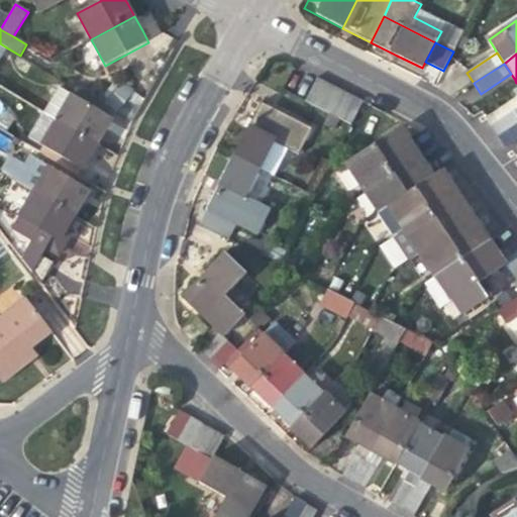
[(317,107),(330,83),(318,77),(306,101),(317,107)]
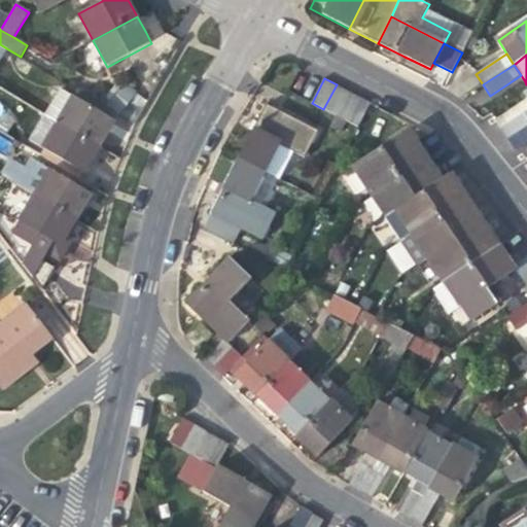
[(349,91),(337,84),(323,109),(336,115),(349,91)]
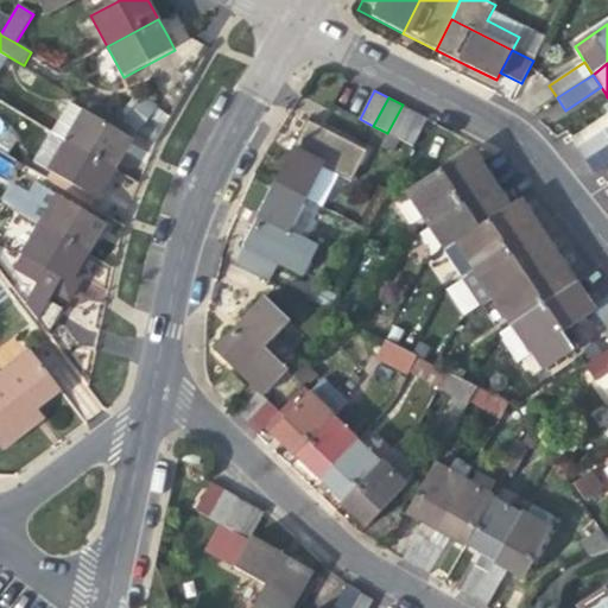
[(133,140),(122,133),(82,109),(68,101),(50,131),(64,140),(115,170),(124,157),(133,140)]
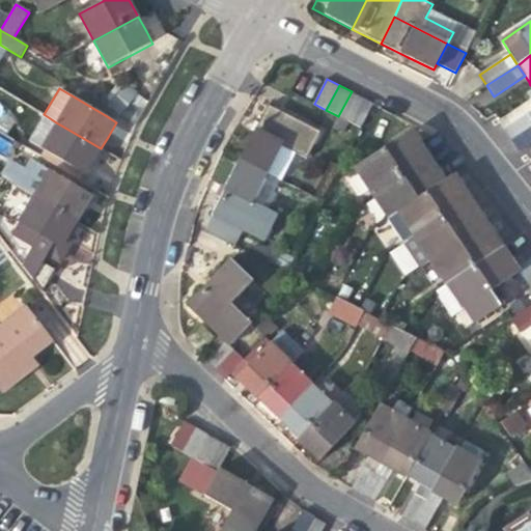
[(76,90),(72,95),(107,116),(110,111),(76,90)]
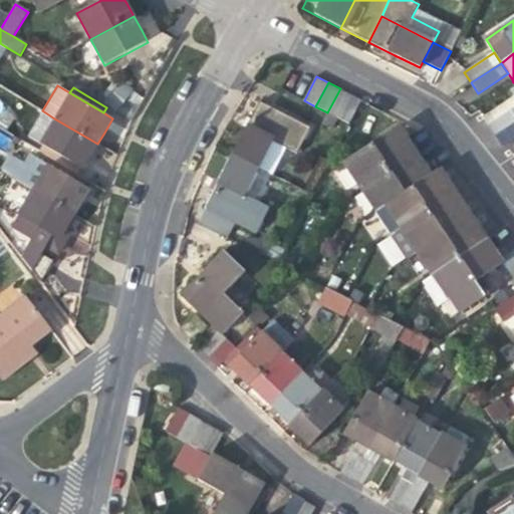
[(350,93),(340,88),(327,112),(338,118),(350,93)]
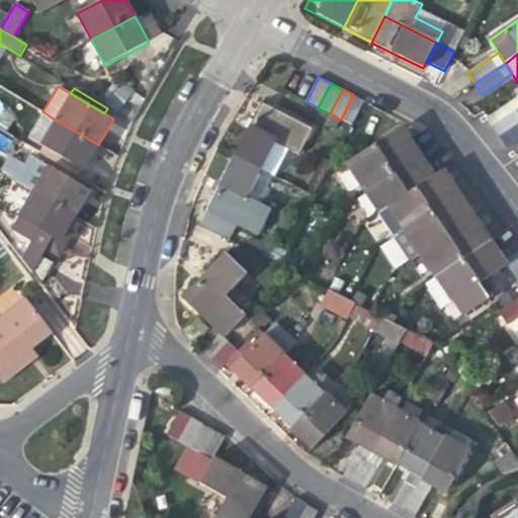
[(365,101),(353,94),(341,119),(353,125),(365,101)]
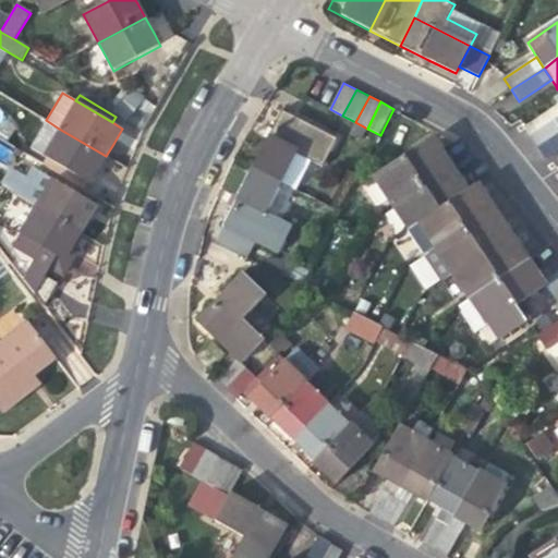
[(268,140),(296,155),(323,168),(337,140),(282,111),(276,124),(268,140)]
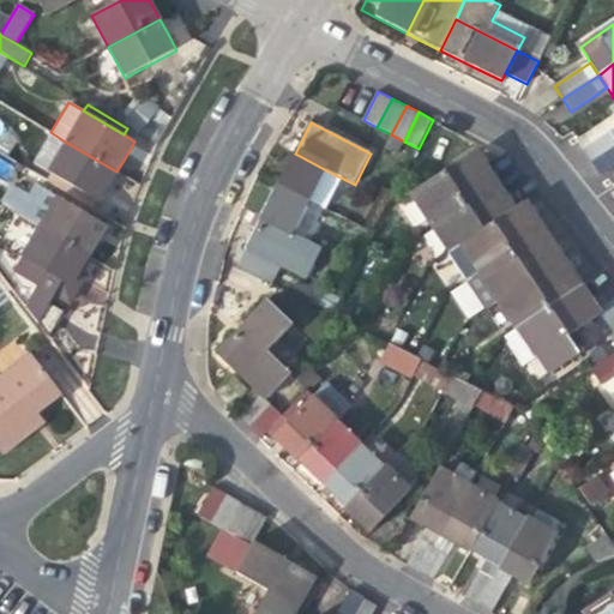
[(591,162),(613,146),(613,127),(583,148),(591,162)]
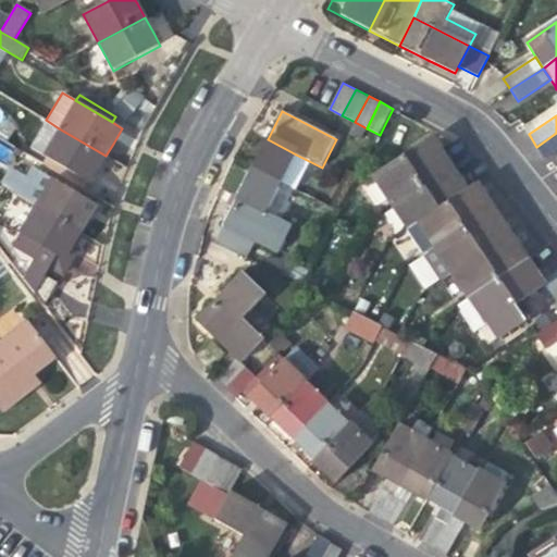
[(99,166),(106,156),(59,128),(42,156),(89,184),(99,166)]
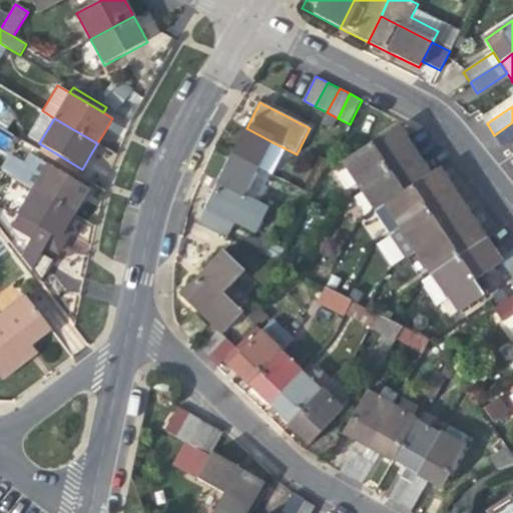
[(512,136),(512,122),(494,135),(501,145),(512,136)]
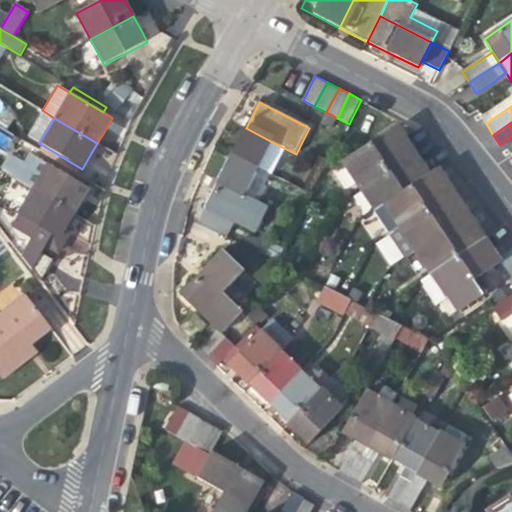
[(272,142),(246,128),(232,155),(258,169),(272,142)]
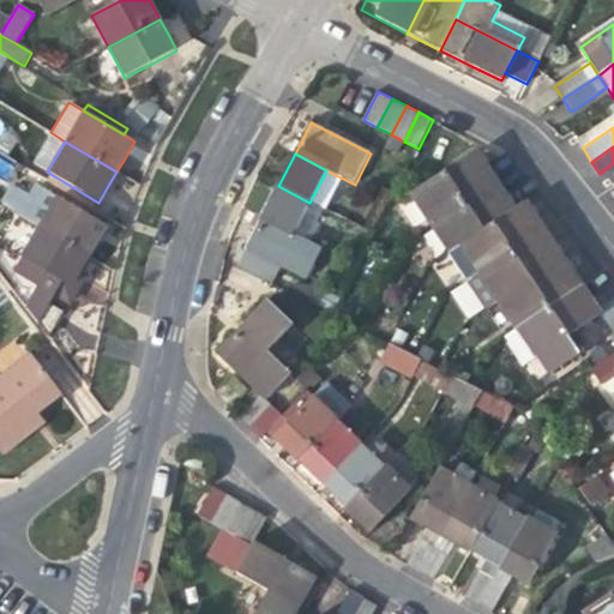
[(413,196),(431,222),(491,182),(483,172),(473,156),(413,196)]
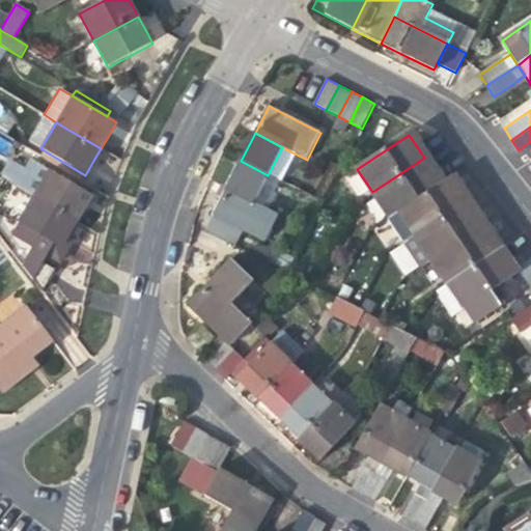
[(0,150),(6,152),(9,139),(0,136),(0,150)]
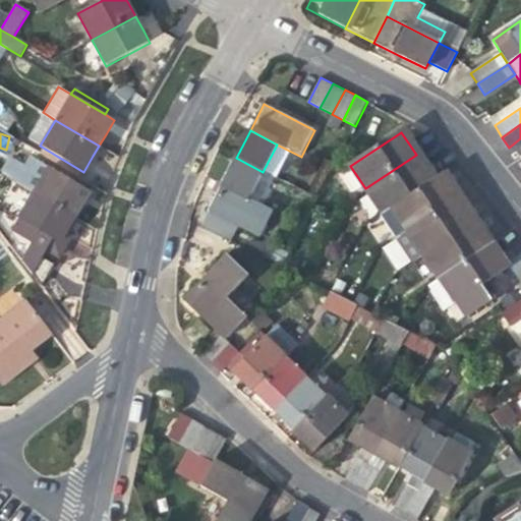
[(382,214),(391,208),(432,180),(424,167),(416,155),(365,188),(382,214)]
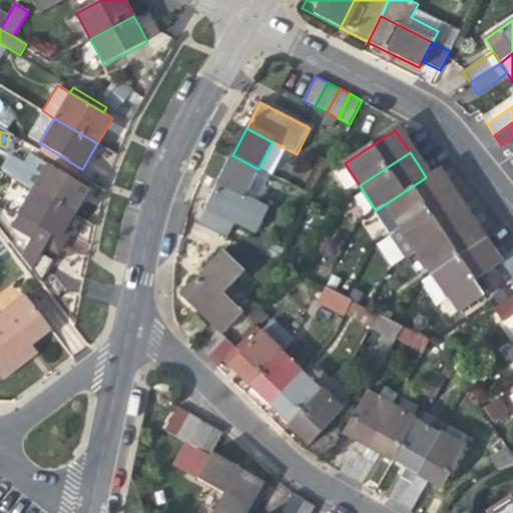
[(1,171),(32,189),(47,164),(31,154),(25,164),(11,155),(1,171)]
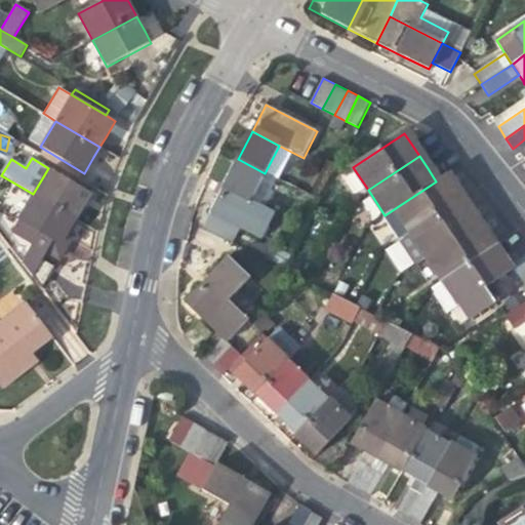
[(224,187),(251,201),(265,173),(238,159),(230,173),(224,187)]
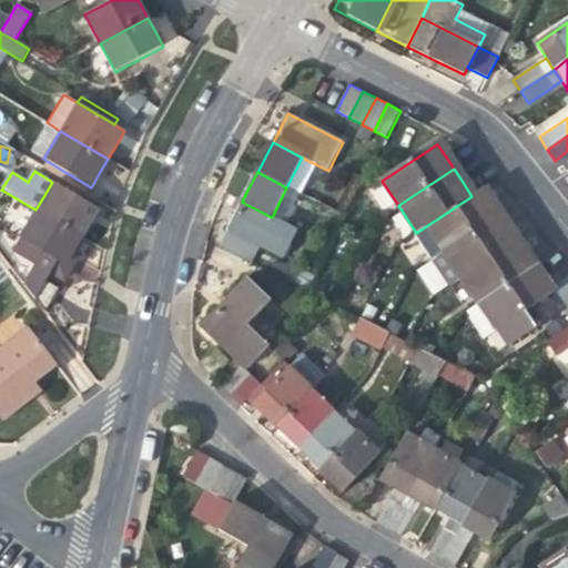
[(52,182),(36,210),(83,237),(91,224),(100,210),(52,182)]
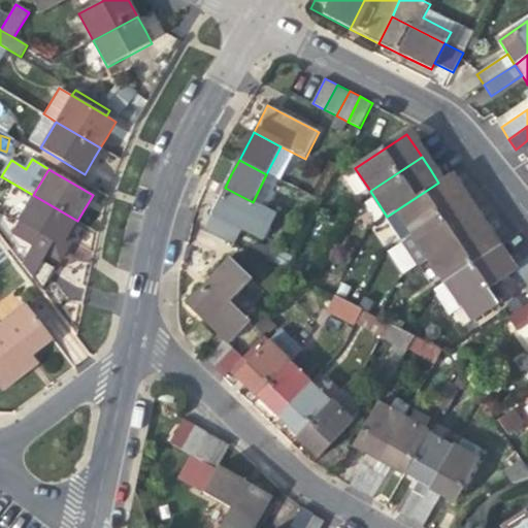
[(396,210),(414,235),(467,200),(459,188),(450,174),(438,183),(396,210)]
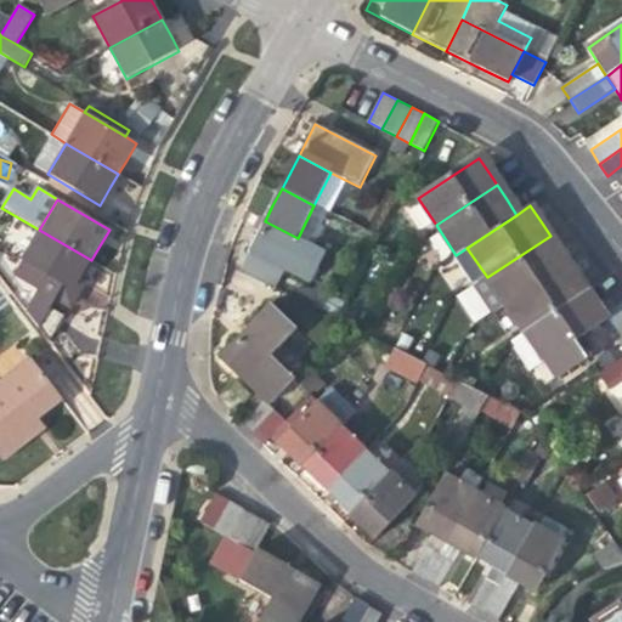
[(298,238),(265,221),(249,252),(283,270),(309,283),(326,252),(298,238)]
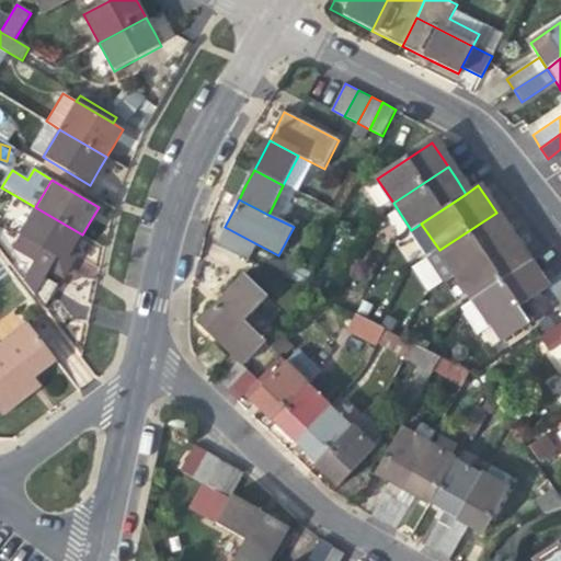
[(65,278),(72,266),(66,262),(73,250),(75,247),(82,235),(35,207),(19,235),(21,237),(33,244),(26,255),(37,262),(49,270),(65,278)]
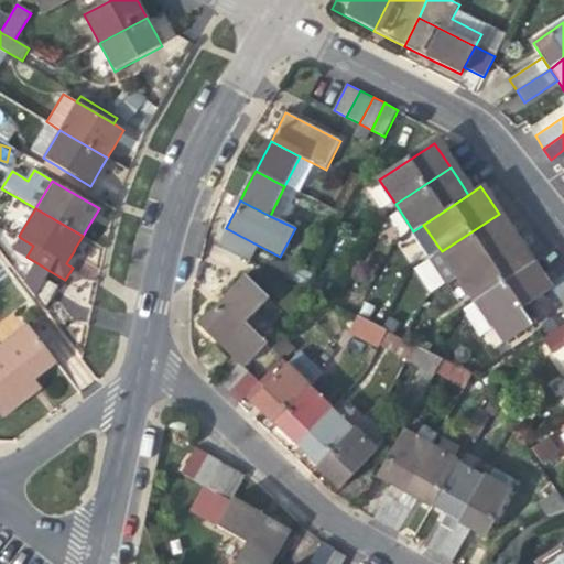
[(442,251),(457,275),(514,238),(507,226),(499,214),(442,251)]
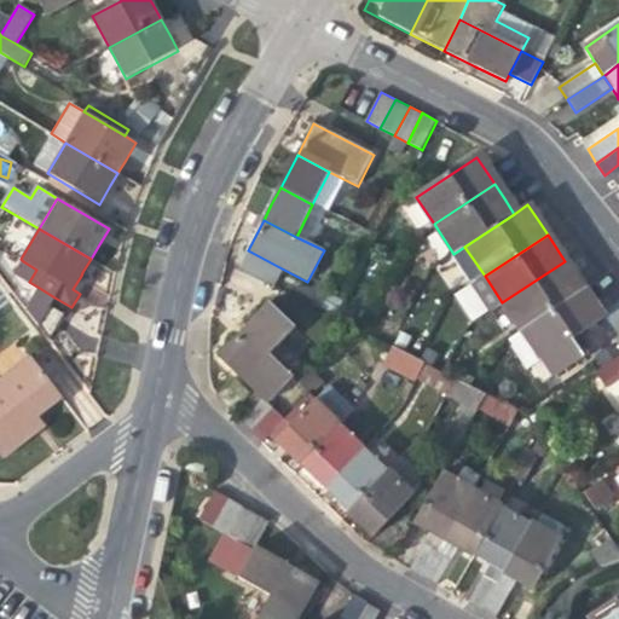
[(282,268),(248,250),(238,268),(272,287),(282,268)]
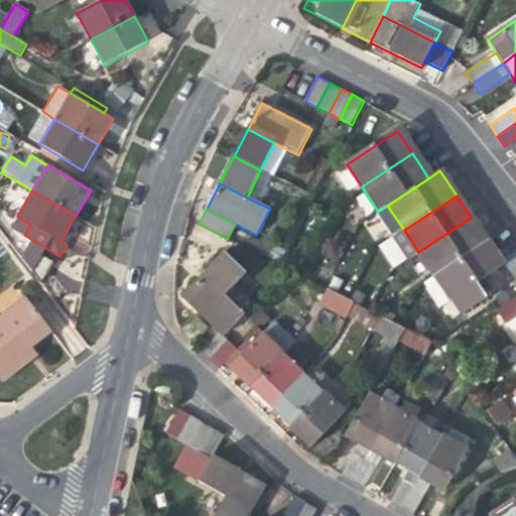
[(13,229),(24,235),(30,225),(19,218),(13,229)]
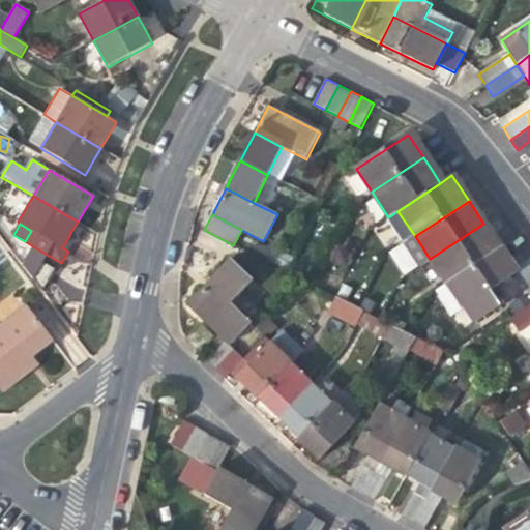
[(430,259),(446,284),(500,247),(491,235),(483,224),(430,259)]
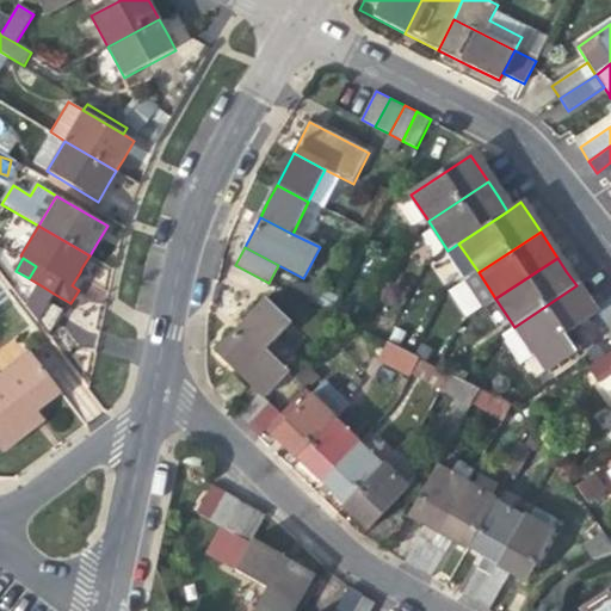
[(87,276),(80,272),(72,285),(79,290),(84,282),(87,276)]
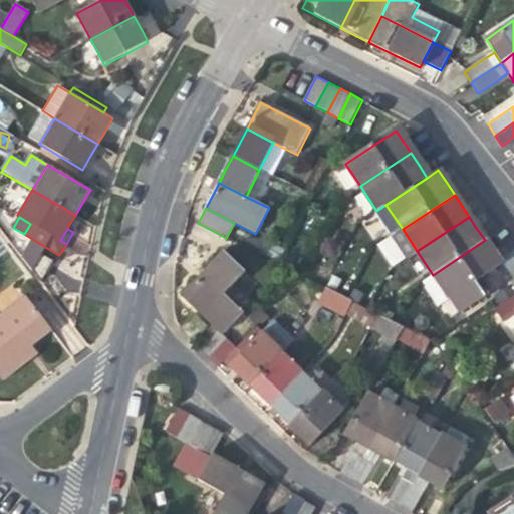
[(29,248),(40,254),(45,247),(34,240),(29,248)]
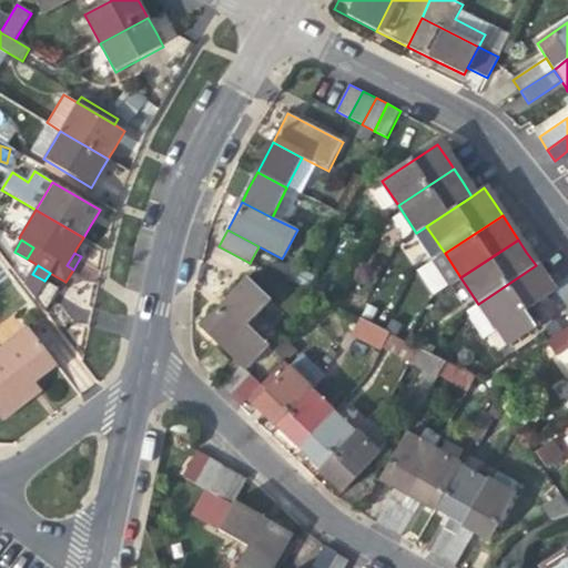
[(496,328),(498,326),(525,310),(553,291),(550,287),(543,276),(536,265),(478,304),(467,311),(462,314),(478,338),(495,327),(496,328)]
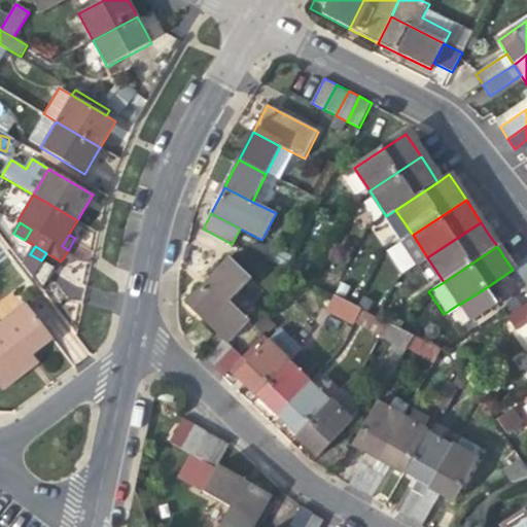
[(41,260),(30,254),(23,266),(43,290),(56,270),(41,260)]
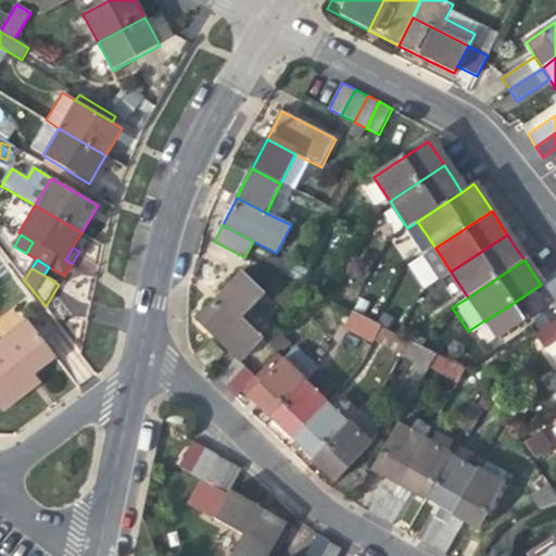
[(555,269),(539,281),(541,285),(546,293),(555,286),(555,269)]
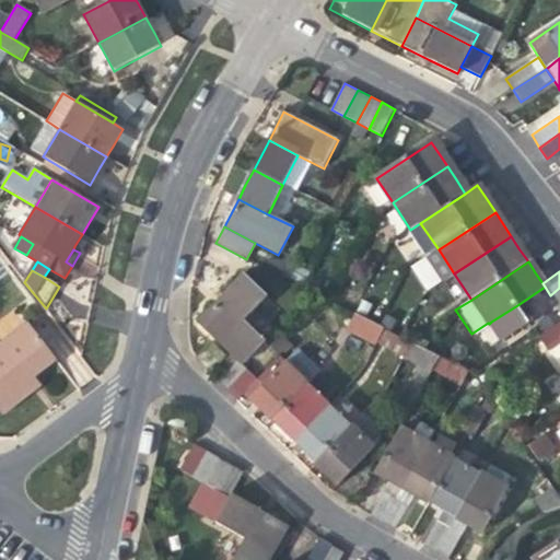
[(198,323),(240,361),(244,365),(265,343),(244,323),(266,299),(242,276),(214,305),(198,323)]
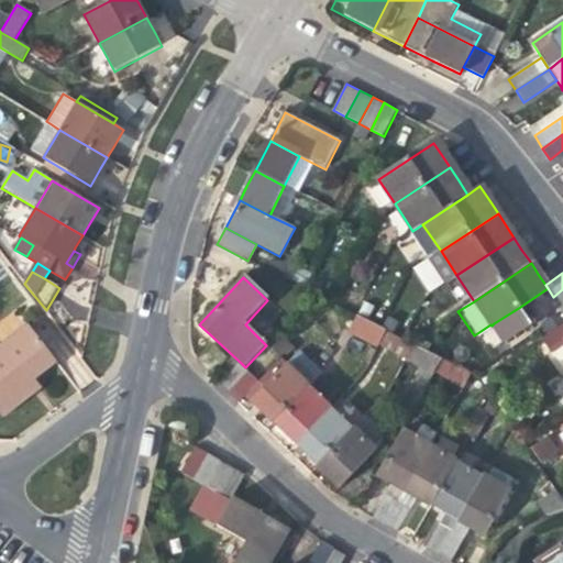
[(562,306),(562,289),(553,297),(561,308),(562,306)]
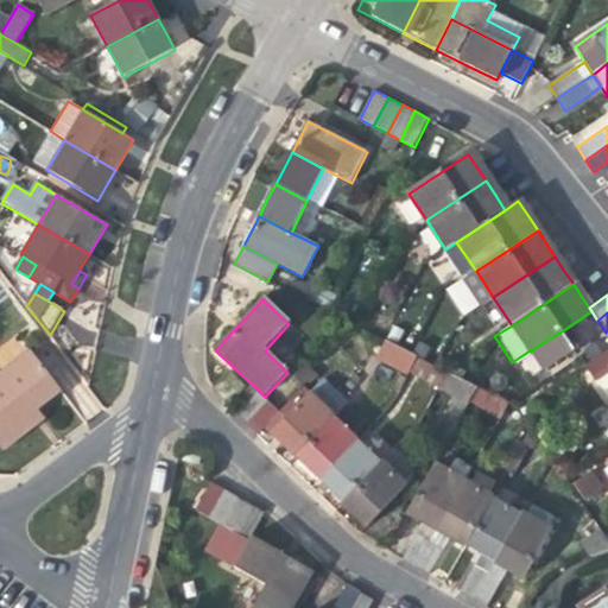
[(562,331),(533,349),(545,367),(574,349),(562,331)]
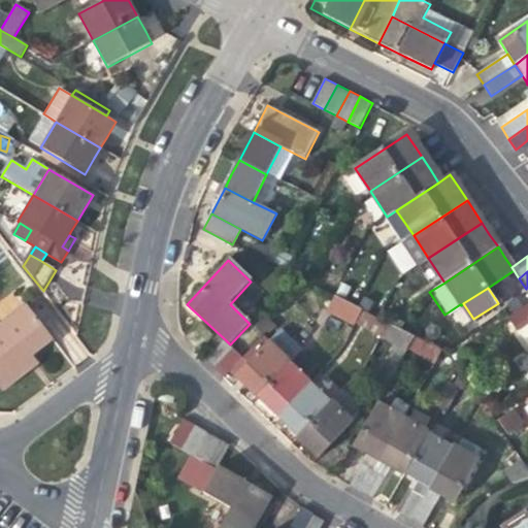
[(355,321),(361,308),(356,306),(335,295),(328,309),(354,323),(355,321)]
